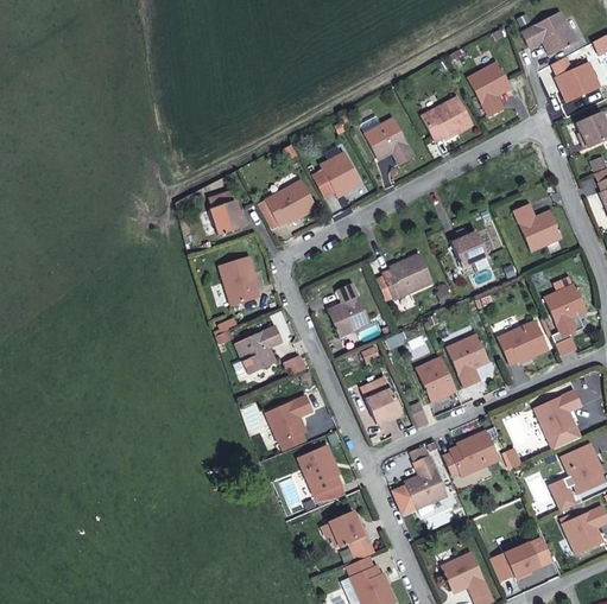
[(570,29),(562,12),(523,31),(530,46),(545,38),(552,52),(576,42),(570,29)]
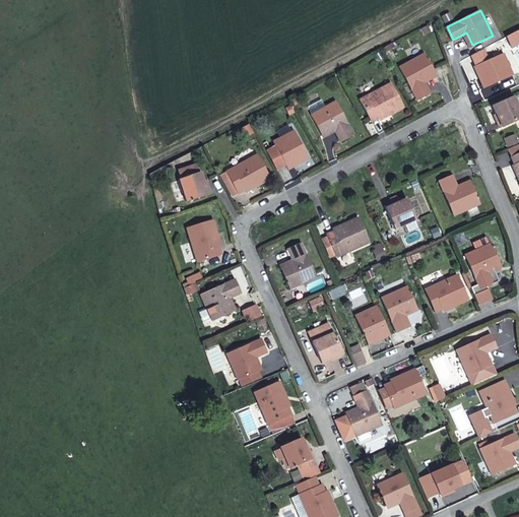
[(512,72),(502,52),(493,56),(474,65),(479,76),(482,74),(487,84),(512,72)]
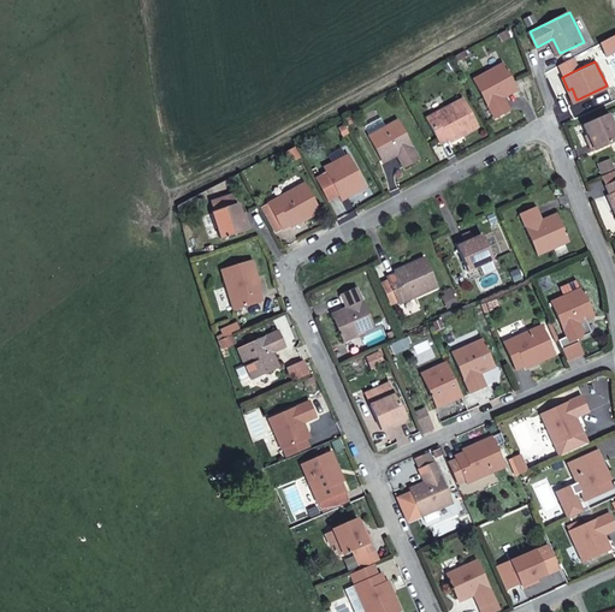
[(514,88),(502,64),(473,79),(494,119),(508,112),(501,96),(514,88)]
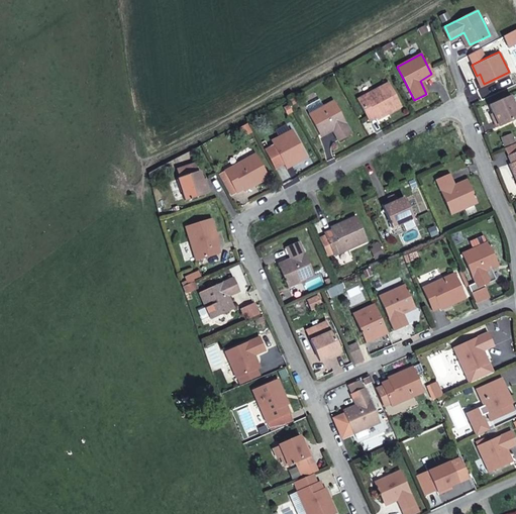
[(402,106),(389,82),(357,99),(370,121),(388,111),(389,113),(402,106)]
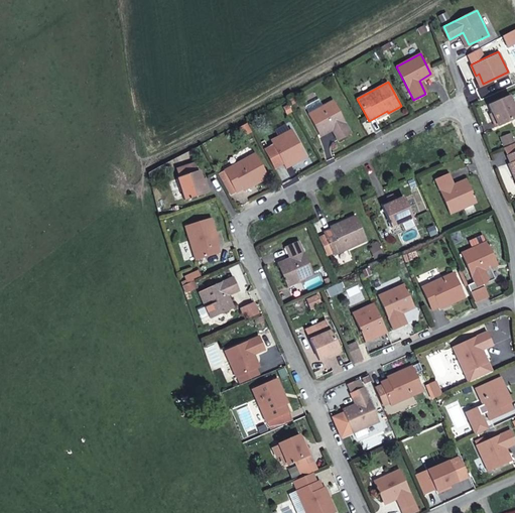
[(514,107),(508,93),(494,99),(487,102),(493,116),(491,117),(495,124),(514,115),(514,107)]
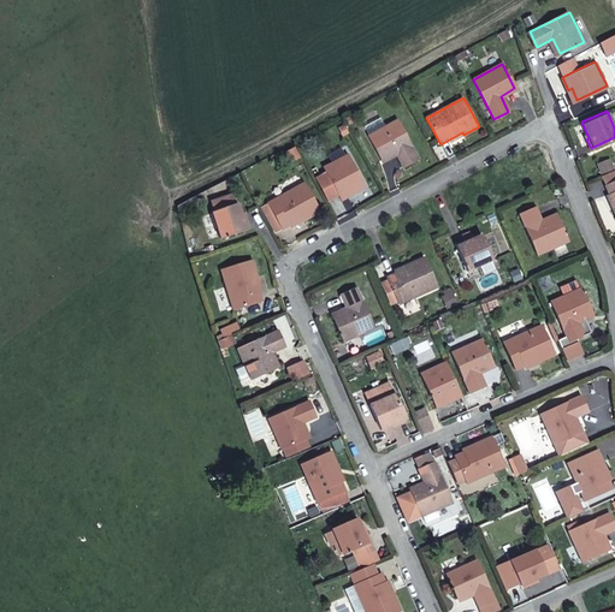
[(365,125),(370,134),(385,125),(382,117),(365,125)]
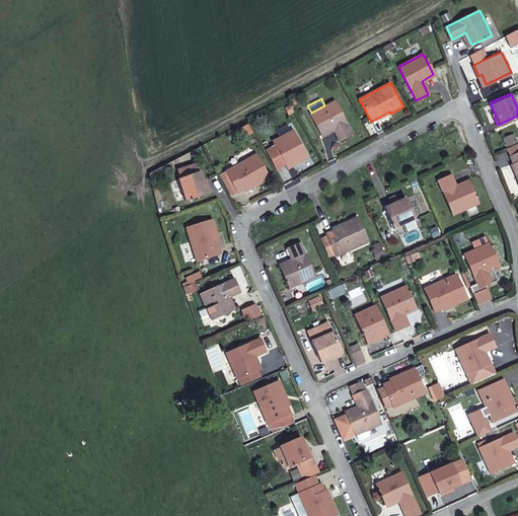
[(352,132),(335,100),(324,105),(311,113),(322,134),(335,128),(341,138),(352,132)]
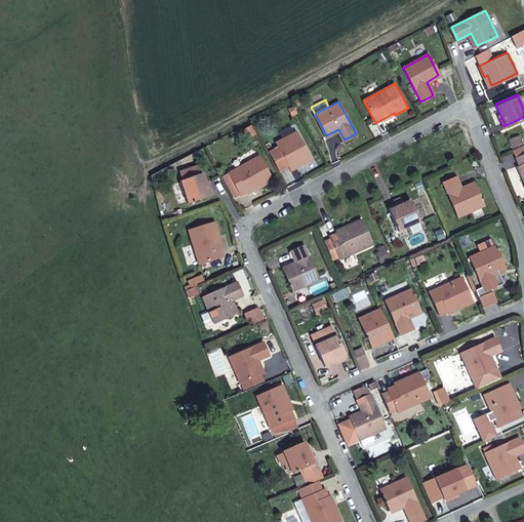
[(312,159),(296,131),(282,139),(275,143),(278,147),(288,166),(290,169),(300,163),(300,165),(312,159)]
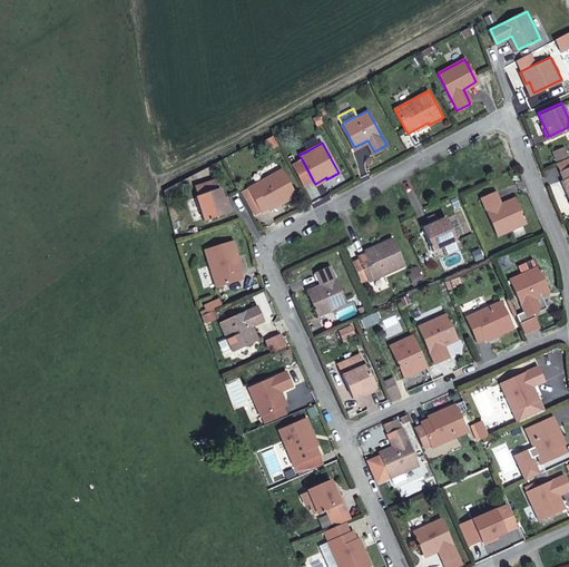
[(568,155),(557,160),(559,167),(568,163),(568,155)]
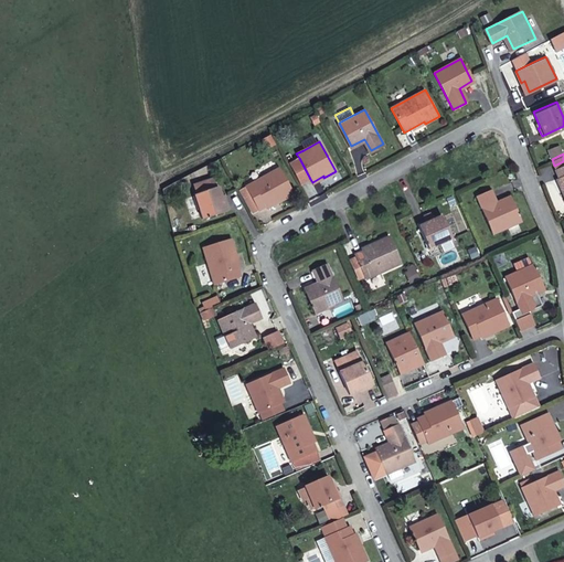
[(299,186),(310,179),(299,158),(287,165),(299,186)]
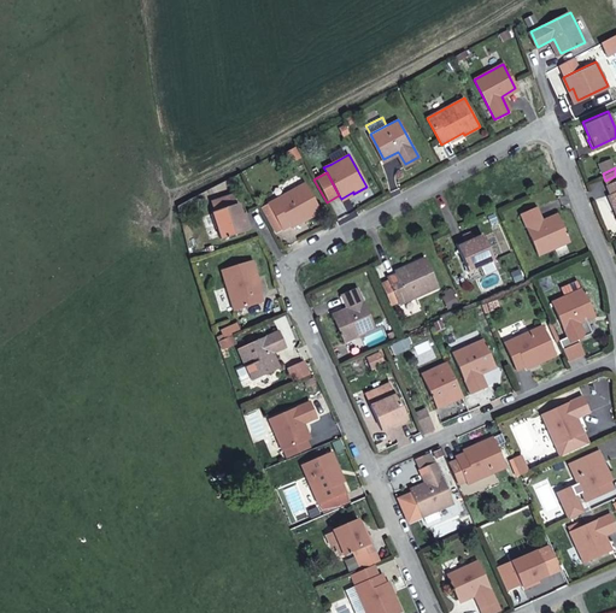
[(615,176),(605,181),(615,201),(615,205),(614,205),(615,208),(615,176)]
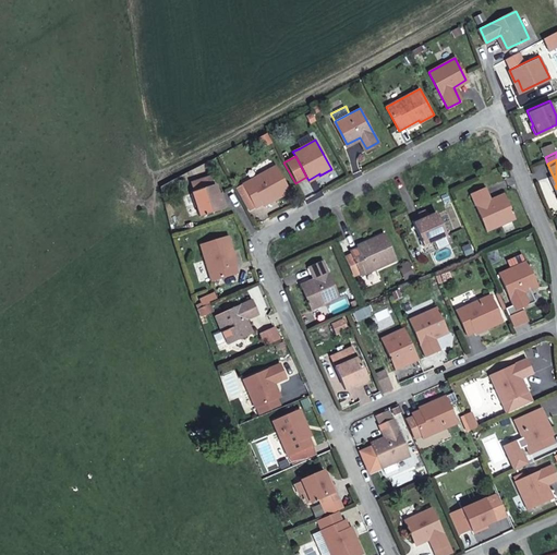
[(291,193),(276,167),(262,175),(244,184),(256,207),(275,197),(277,201),(291,193)]
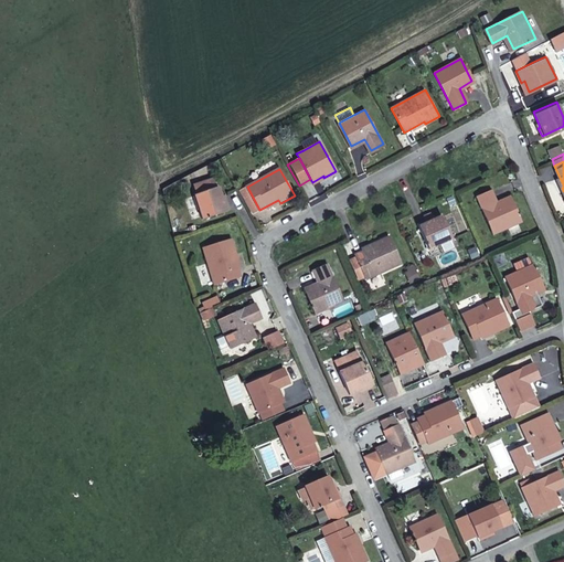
[(498,201),(491,186),(476,192),(492,230),(520,218),(510,195),(498,201)]
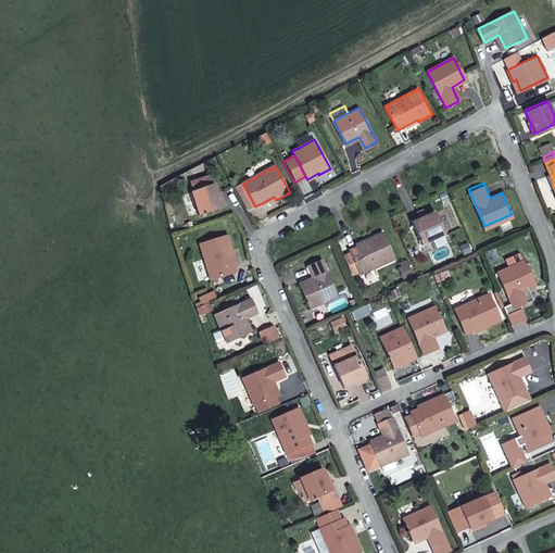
[(224,200),(218,184),(203,188),(194,190),(202,214),(228,206),(226,199),(224,200)]
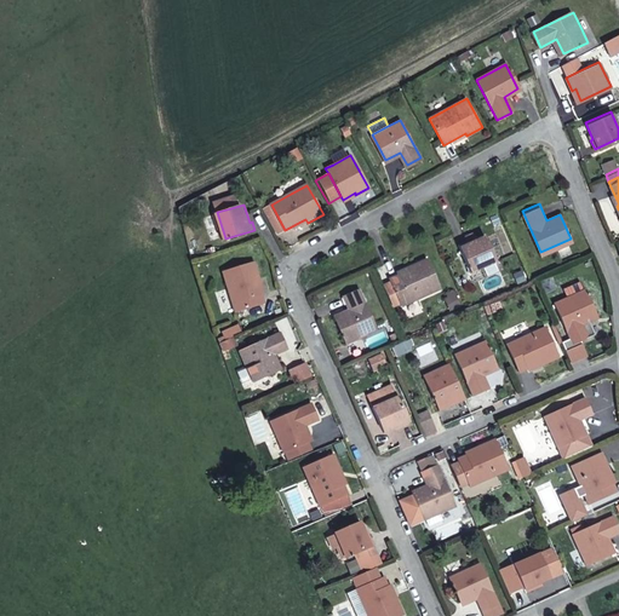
[(271,205),(263,209),(276,235),(285,230),(271,205)]
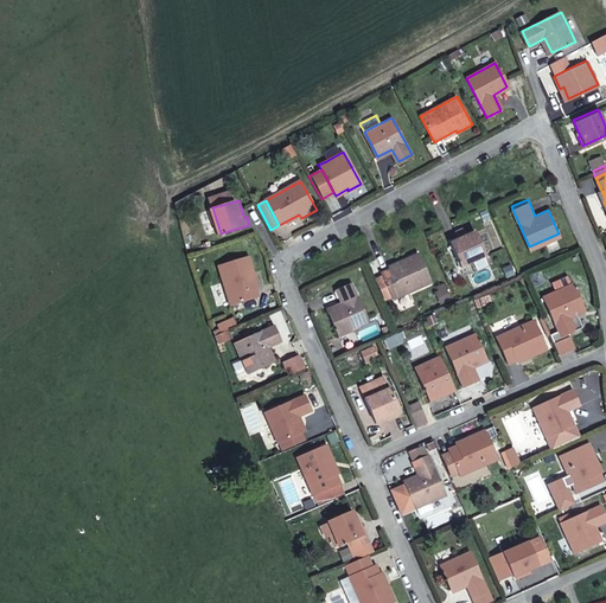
[(457,233),(458,236),(465,232),(461,226),(454,229),(457,233)]
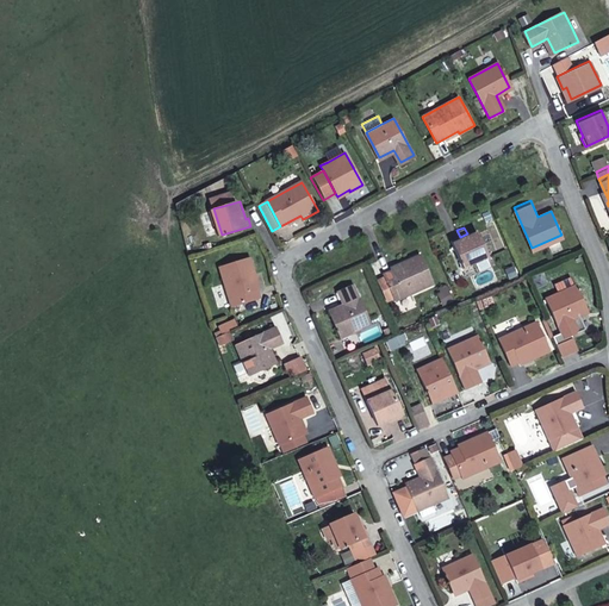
[(488,255),(476,229),(467,233),(460,237),(459,235),(451,238),(464,267),(476,261),(488,255)]
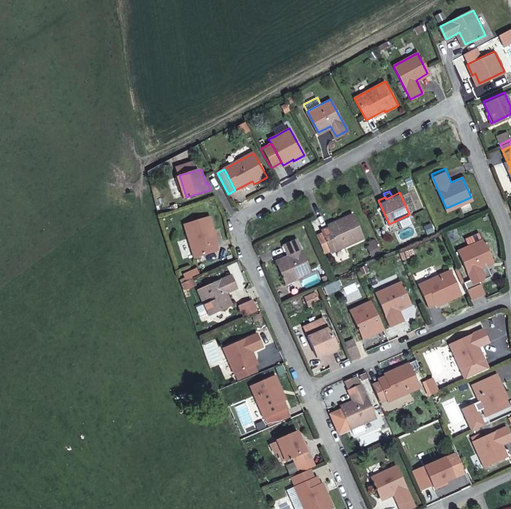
[(362,237),(351,213),(338,219),(339,221),(321,229),(322,230),(330,247),(331,251),(362,237)]
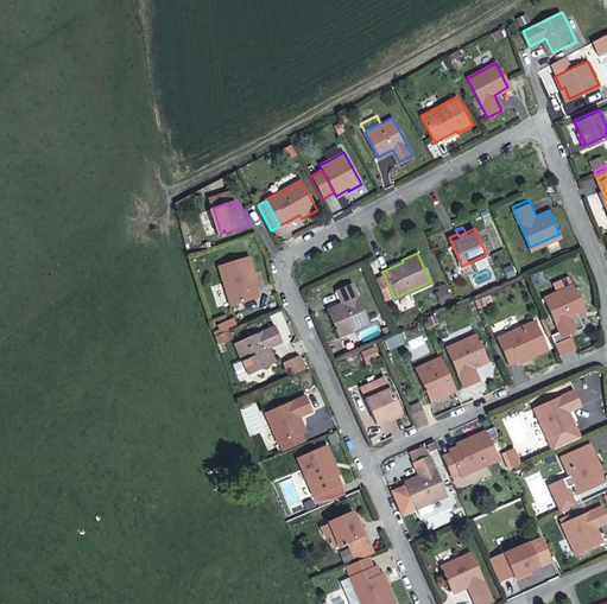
[(257,273),(252,256),(235,261),(220,266),(232,306),(260,298),(254,274),(257,273)]
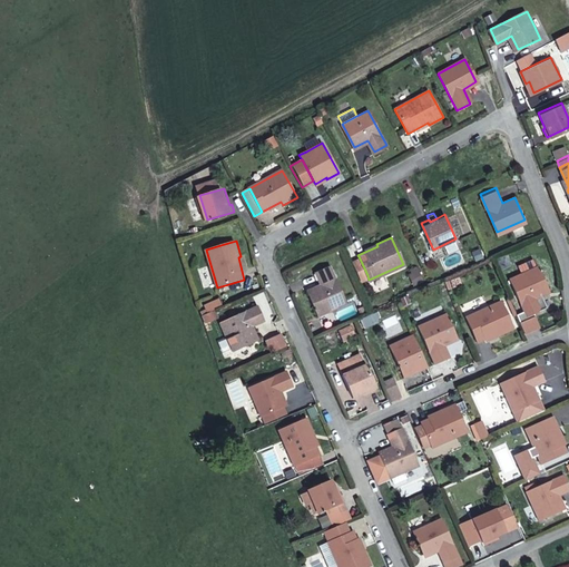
[(522,256),(527,267),(539,262),(535,251),(522,256)]
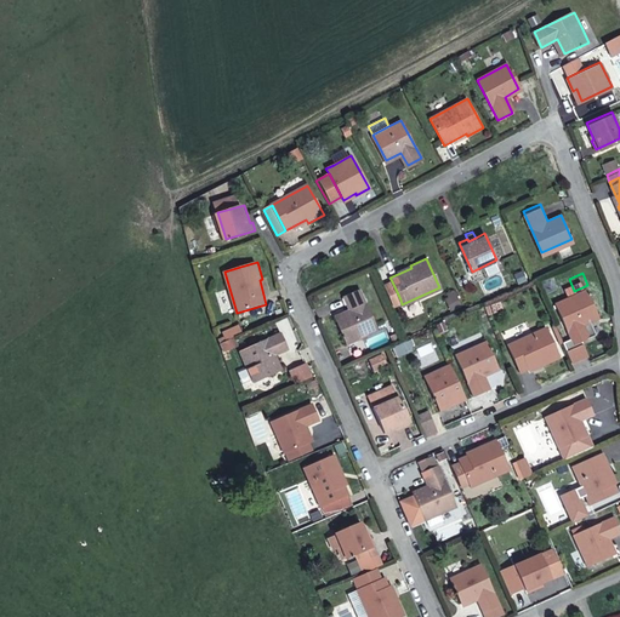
[(400,300),(391,279),(382,283),(392,303),(400,300)]
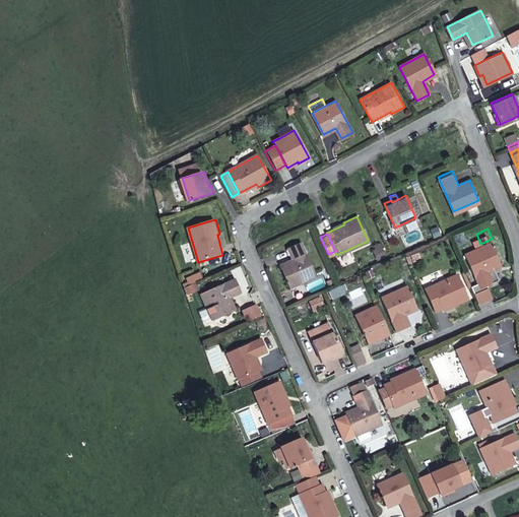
[(496,275),(491,264),(490,262),(501,256),(493,238),(492,239),(480,244),(465,250),(480,282),(496,275)]
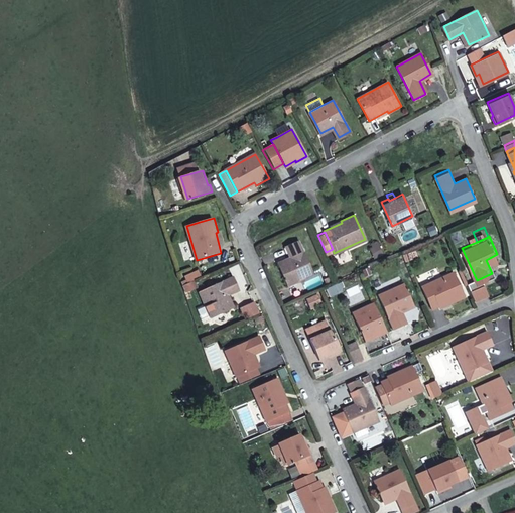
[(312,273),(297,240),(284,246),(290,259),(278,264),(288,284),(306,276),(312,273)]
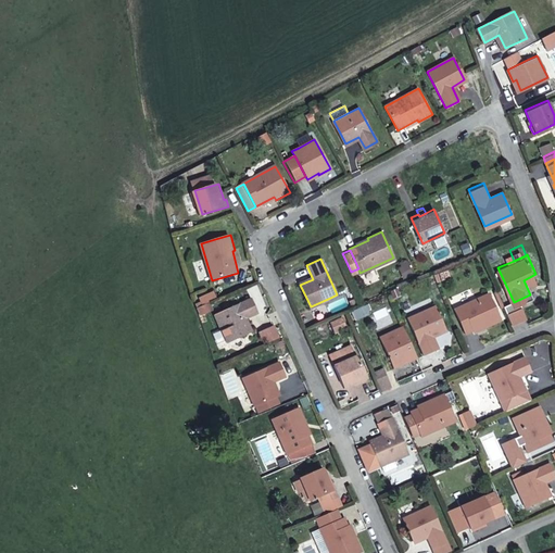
[(465,330),(475,326),(484,321),(486,324),(487,324),(501,317),(489,292),(454,309),(465,330)]
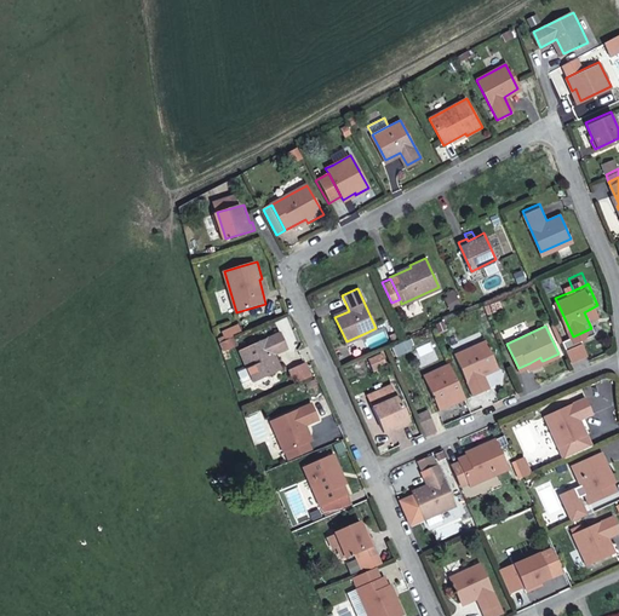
[(286,349),(279,333),(261,341),(240,351),(252,379),(276,368),(270,356),(286,349)]
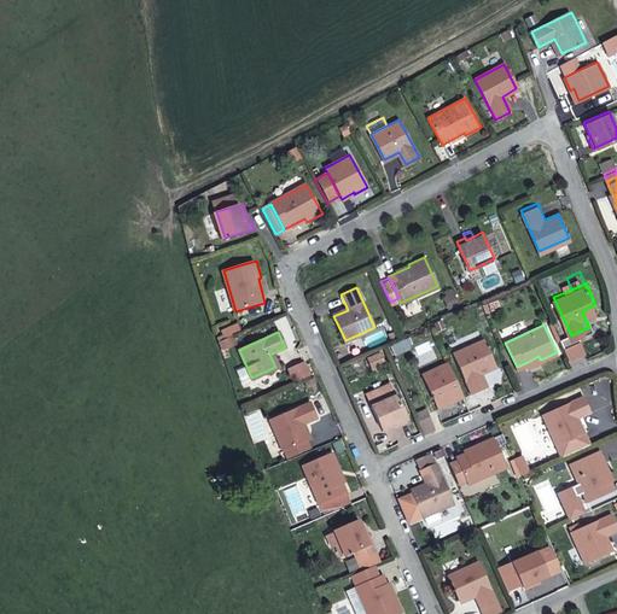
[(479,372),(485,369),(495,364),(483,338),(453,351),(472,392),(487,385),(479,372)]
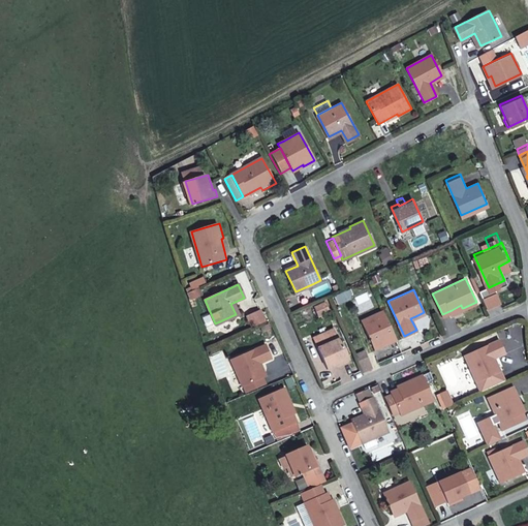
[(250,311),(255,323),(266,319),(259,307),(250,311)]
